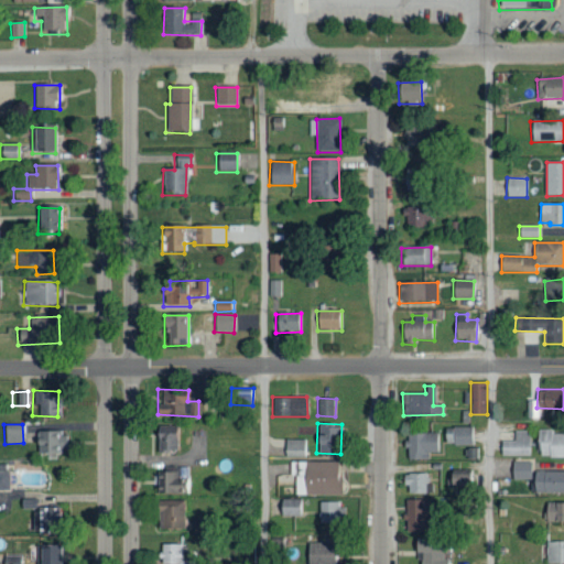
[(177,452),(176,425),(155,426),(156,452),(177,452)]
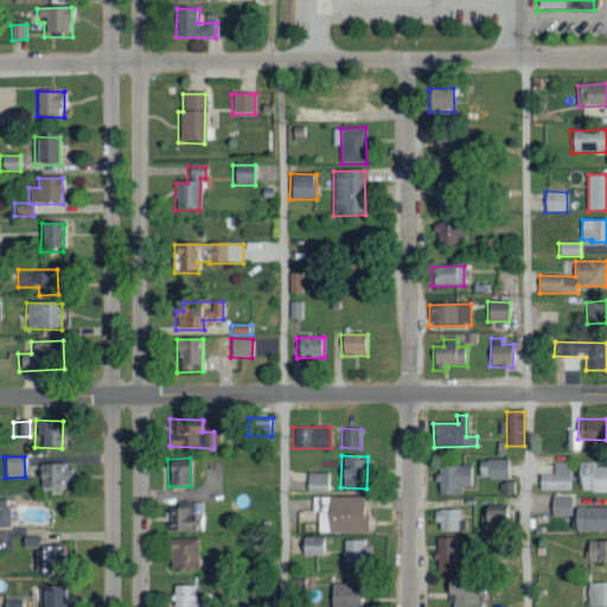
[(510,459),(487,460),(487,479),(510,479),(510,459)]
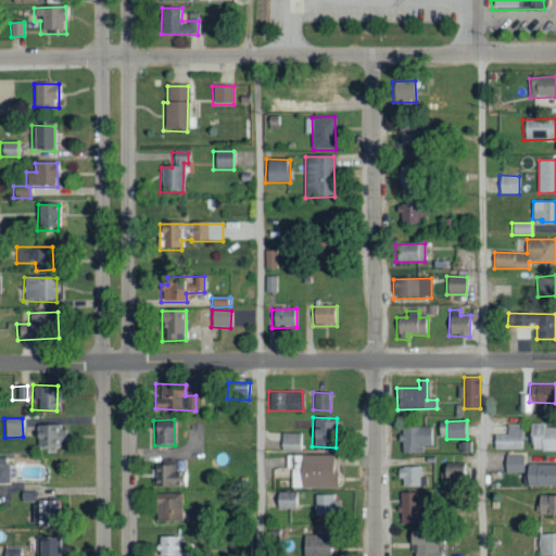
[(555,450),(555,427),(544,428),(543,424),(530,424),(530,450),(555,450)]
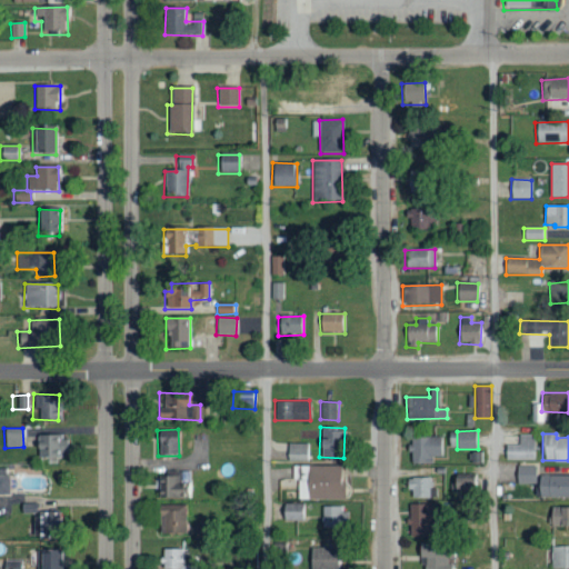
[(65,435),(43,435),(45,445),(37,445),(37,458),(65,457),(65,435)]
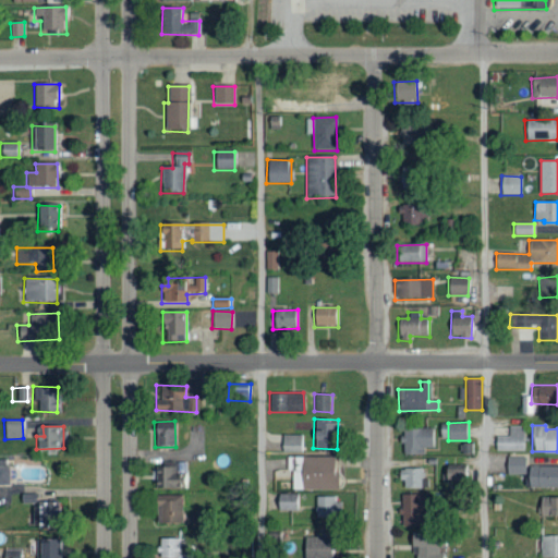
[(495,451),(525,450),(524,426),(509,426),(509,436),(495,436),(495,451)]
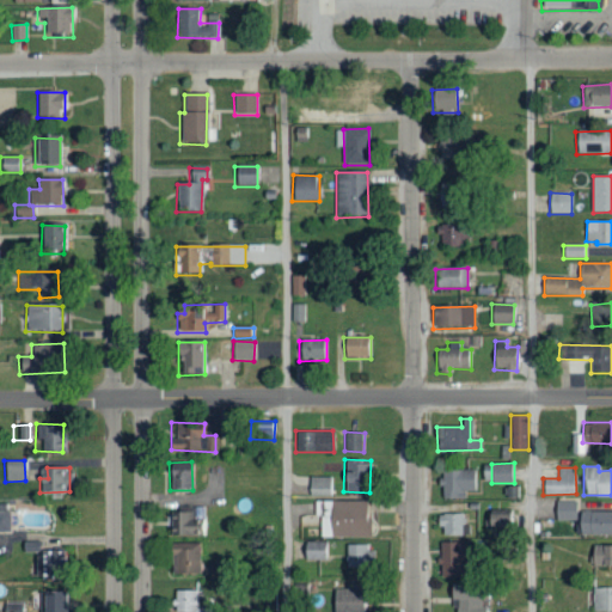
[(442,470),(442,499),(465,499),(465,491),(477,490),(476,469),(442,470)]
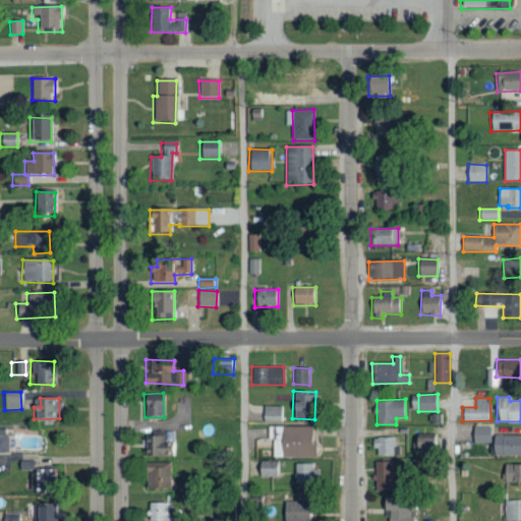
[(282,421),(282,406),(263,405),(263,421),(282,421)]
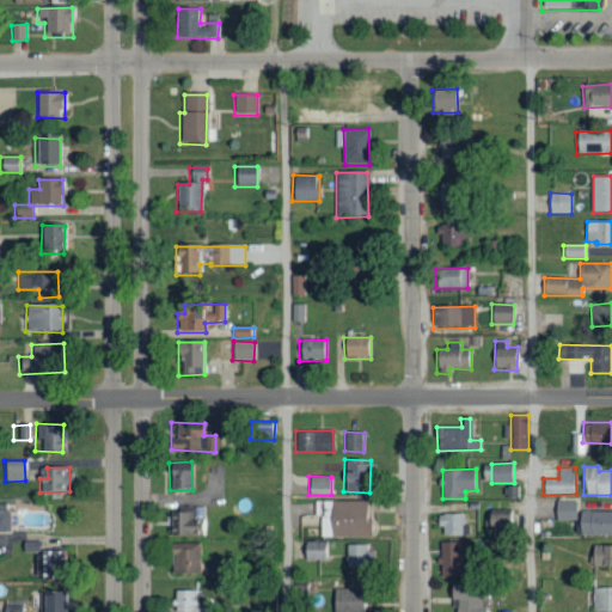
[(371,537),(371,516),(366,516),(365,500),(313,501),(314,515),(319,515),(319,538),(371,537)]
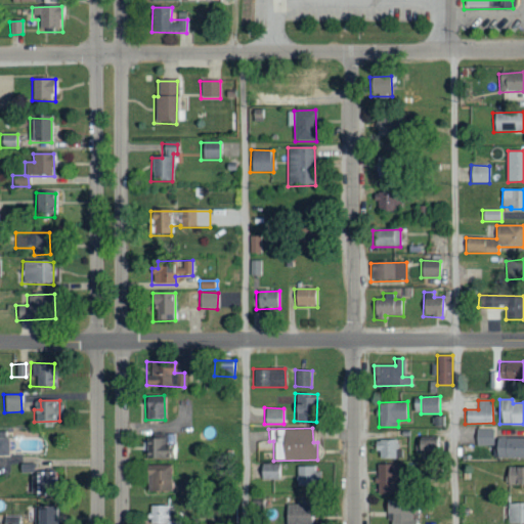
[(493,429),(476,429),(476,446),(493,445),(493,429)]
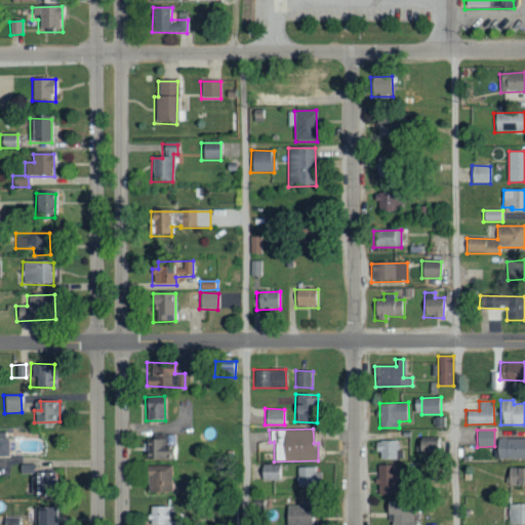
[(0,455),(9,455),(8,438),(0,438),(0,455)]
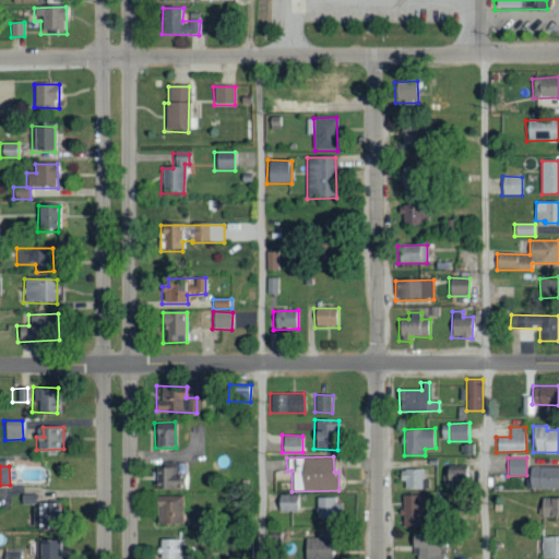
[(468,484),(468,466),(443,467),(444,484),(468,484)]
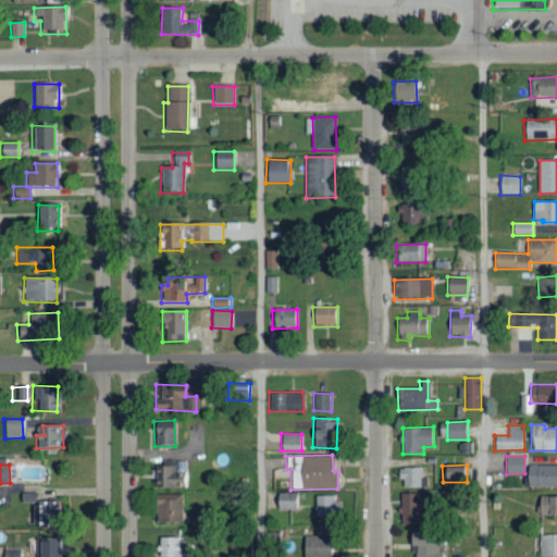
[(556,485),(556,465),(525,466),(527,486),(556,485)]
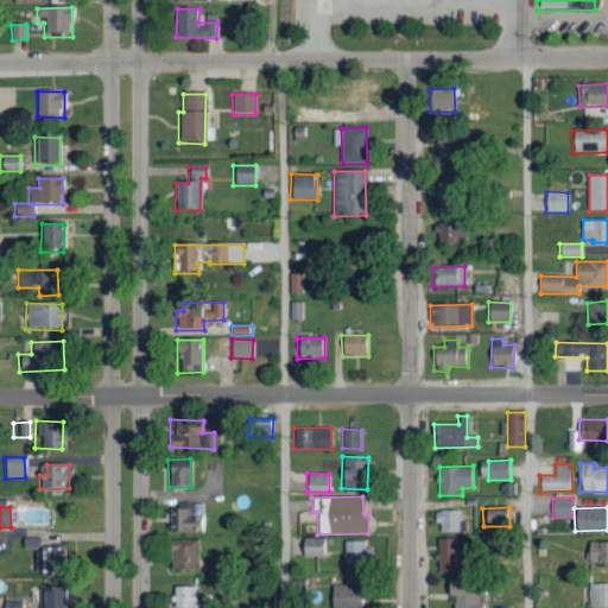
[(204,532),(203,515),(191,517),(191,508),(169,508),(170,533),(204,532)]
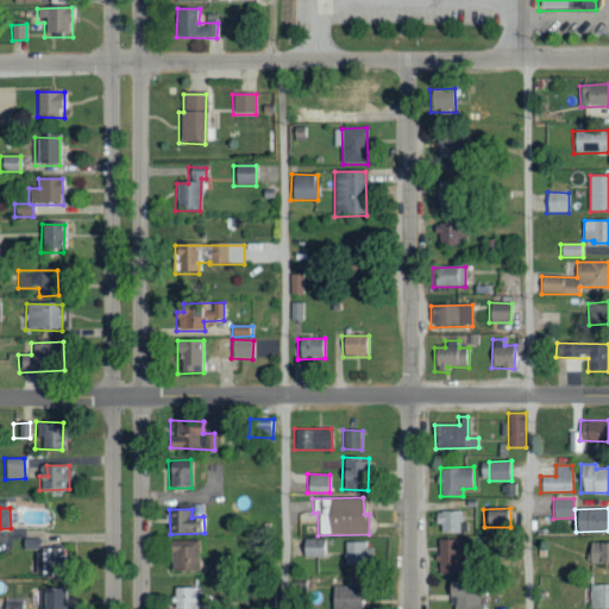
[(469,532),(468,521),(463,521),(463,510),(438,512),(438,533),(469,532)]
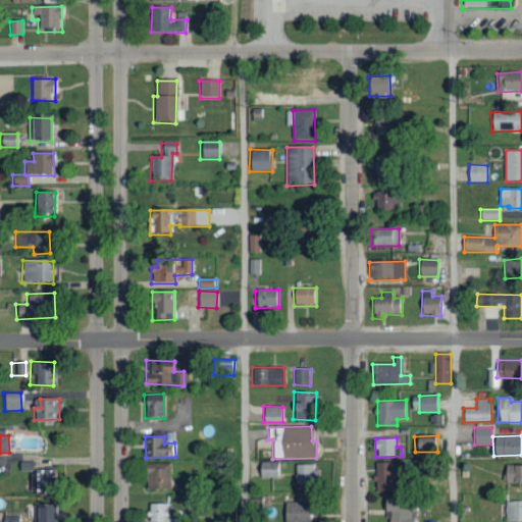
[(55,470),(34,470),(34,462),(19,461),(19,471),(34,471),(33,488),(55,488),(55,470)]
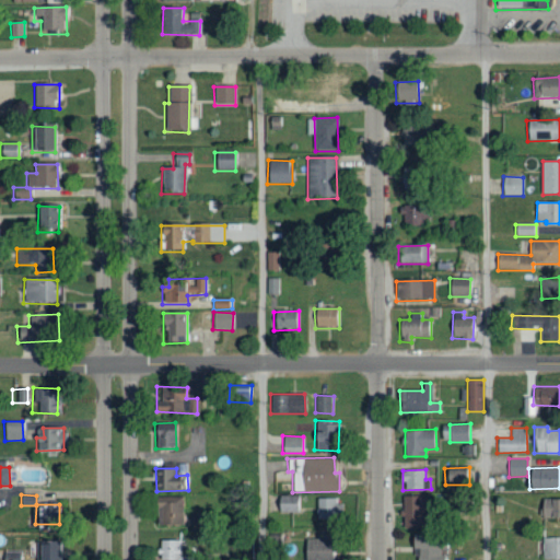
[(299,512),(299,496),(277,496),(277,512),(299,512)]
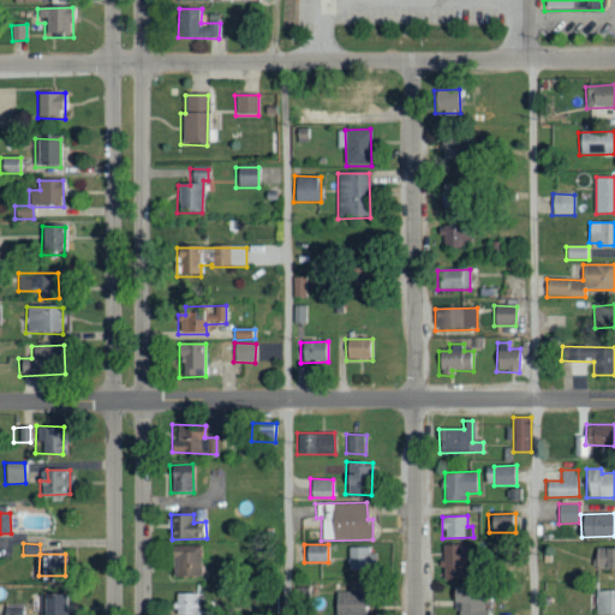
[(443,579),(470,579),(469,544),(442,545),(443,579)]
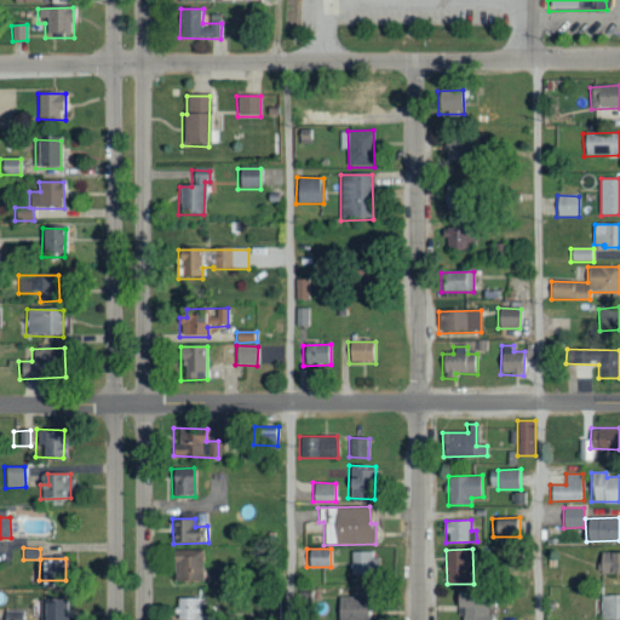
[(202,550),(172,550),(172,581),(202,580),(202,550)]
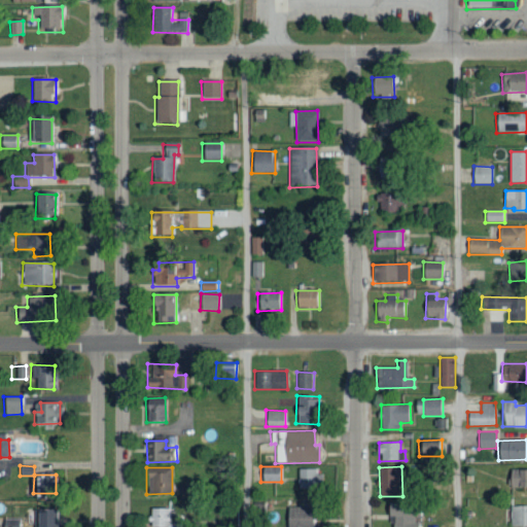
[(297,488),(319,488),(319,468),(297,468),(297,488)]
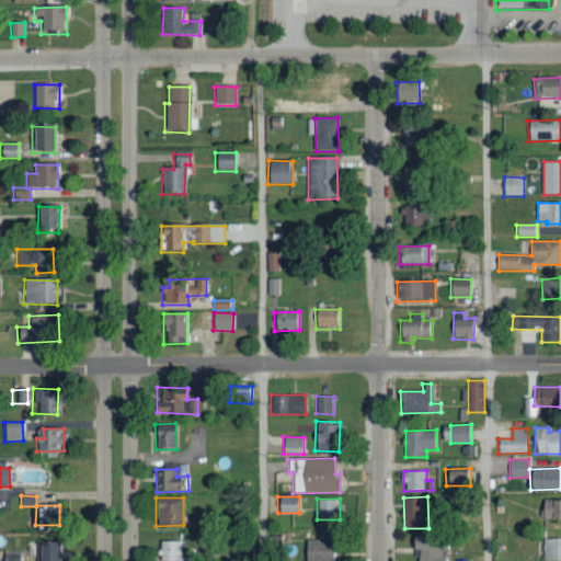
[(560,500),(541,500),(541,518),(560,518),(560,500)]
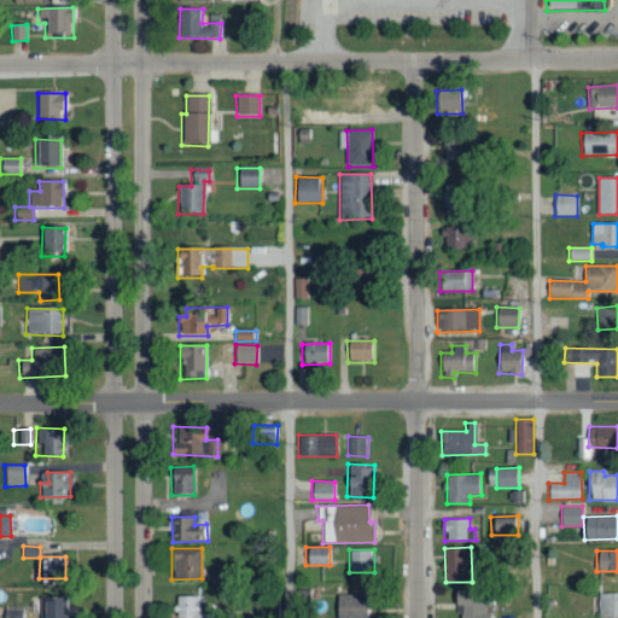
[(461,617),(491,617),(491,612),(487,612),(487,605),(494,604),(493,592),(454,593),(455,605),(461,605),(461,617)]
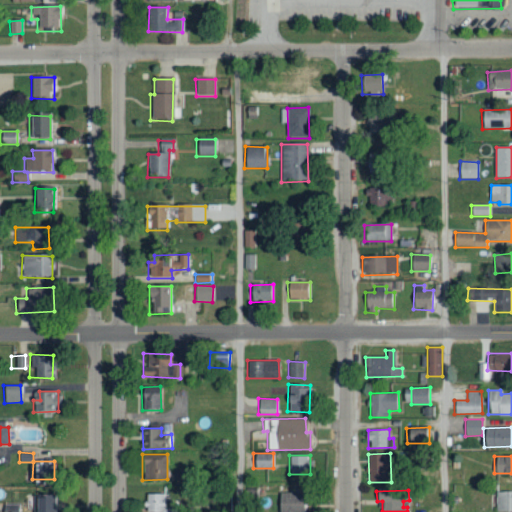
[(496,510),(511,510),(511,491),(497,491),(496,510)]
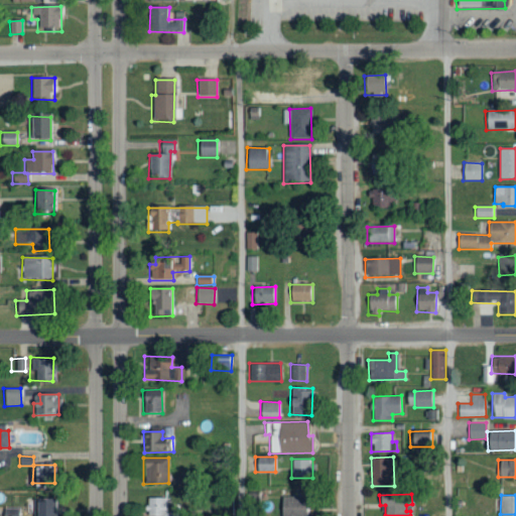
[(280,515),(306,515),(307,497),(281,497),(280,515)]
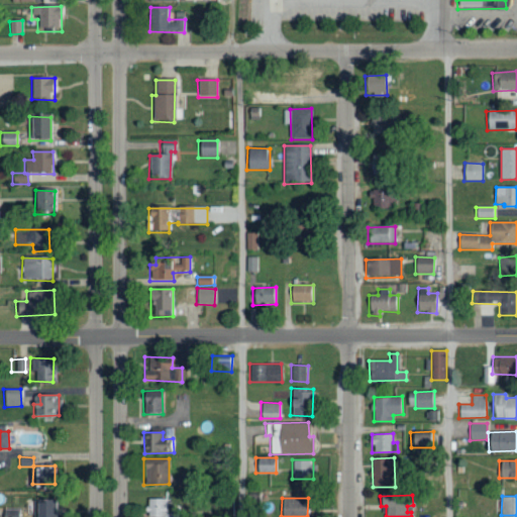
[(147,516),(174,516),(174,514),(166,513),(167,499),(148,499),(147,516)]
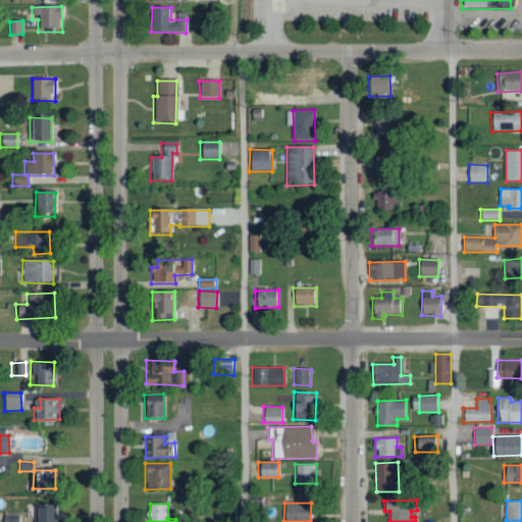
[(54,521),(54,505),(35,505),(34,521),(54,521)]
